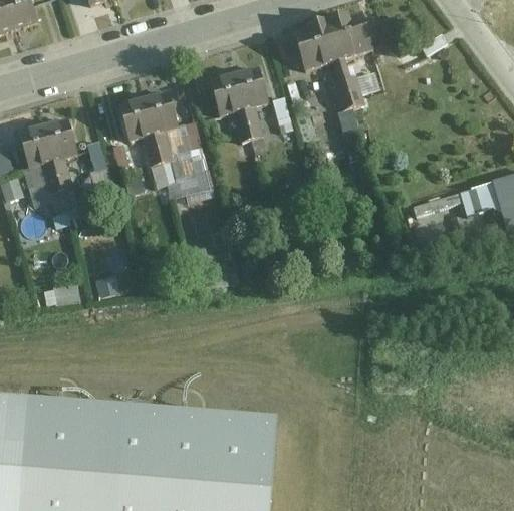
[(0,0),(0,36),(14,32),(4,0),(0,0)]
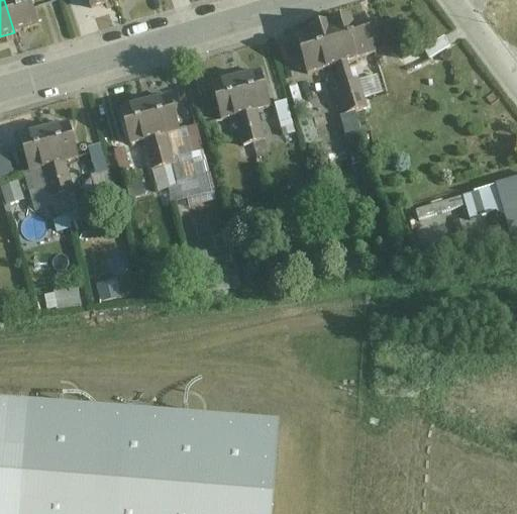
[(4,0),(14,32),(39,25),(31,0),(4,0)]
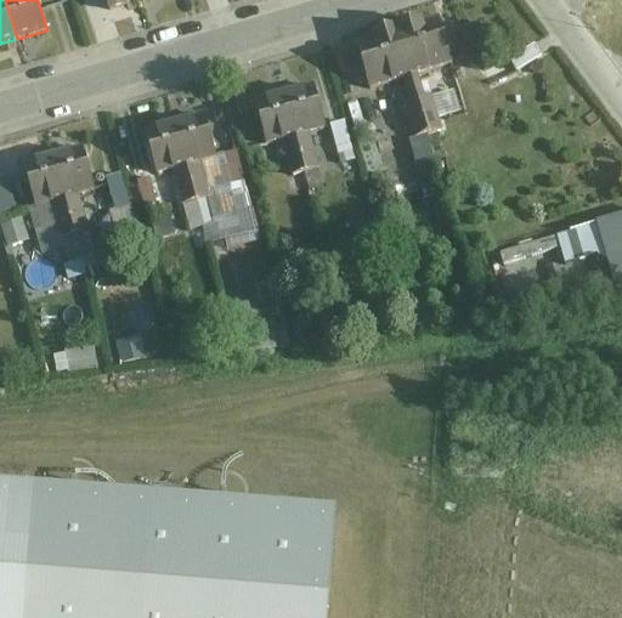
[(105,0),(108,10),(137,0),(105,0)]
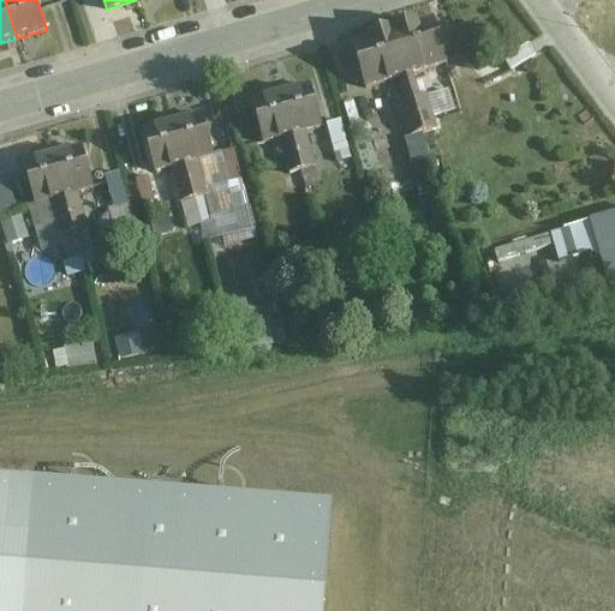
[(434,12),(393,24),(424,130),(439,125),(428,89),(421,91),(413,71),(448,60),(434,12)]
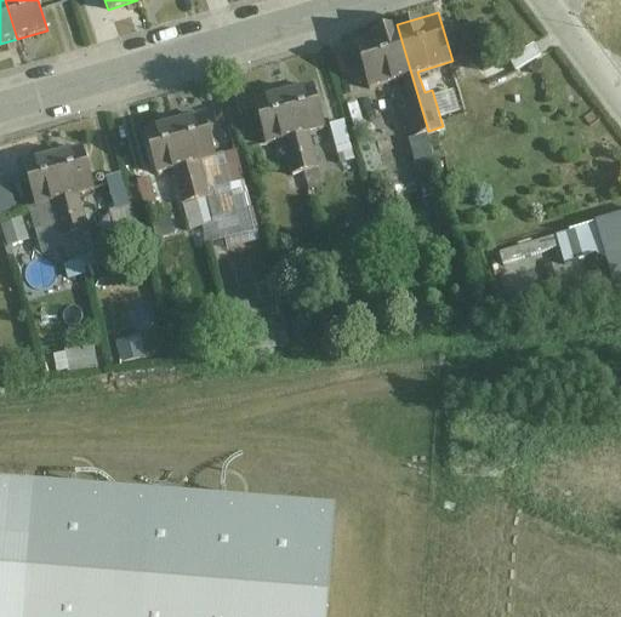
[(414,136),(428,131),(397,24),(355,38),(371,87),(402,78),(408,96),(403,98),(414,136)]
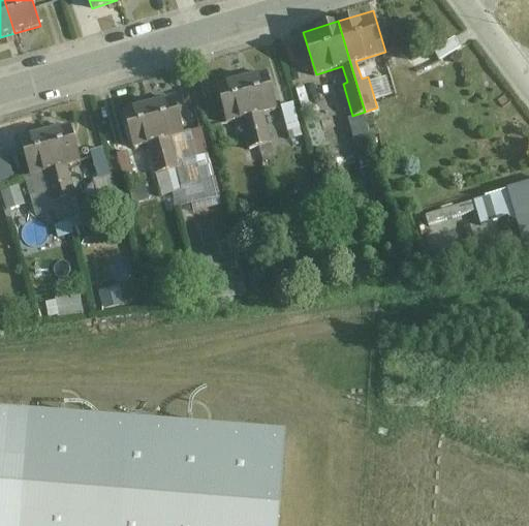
[(458,50),(453,39),(435,49),(440,58),(458,50)]
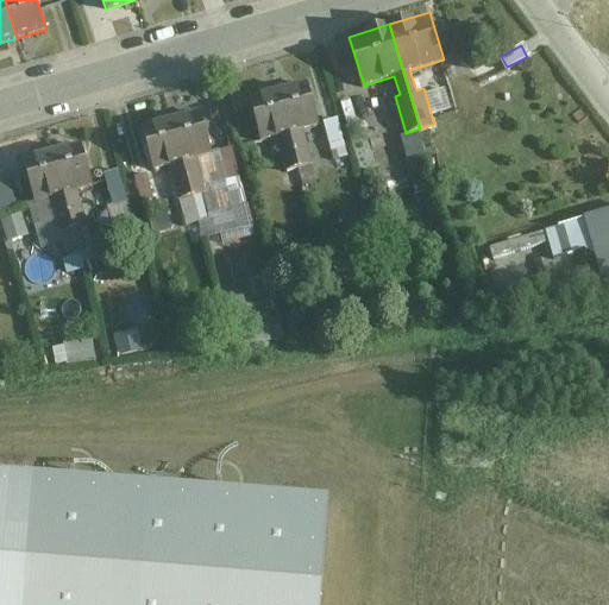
[(308,77),(248,94),(261,142),(276,137),(284,168),(313,159),(305,130),(321,125),(308,77)]
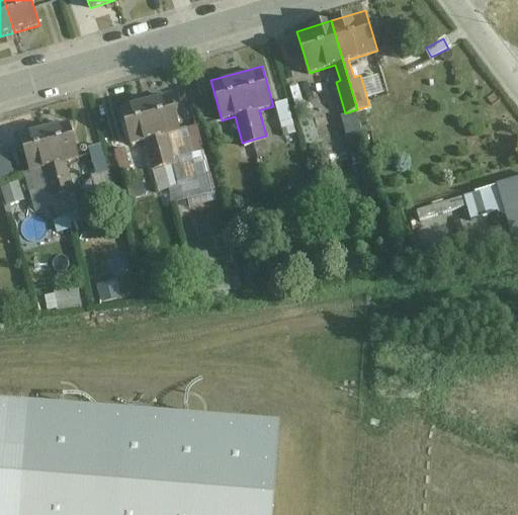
[(169,92),(145,98),(164,164),(175,161),(168,134),(179,131),(169,92)]
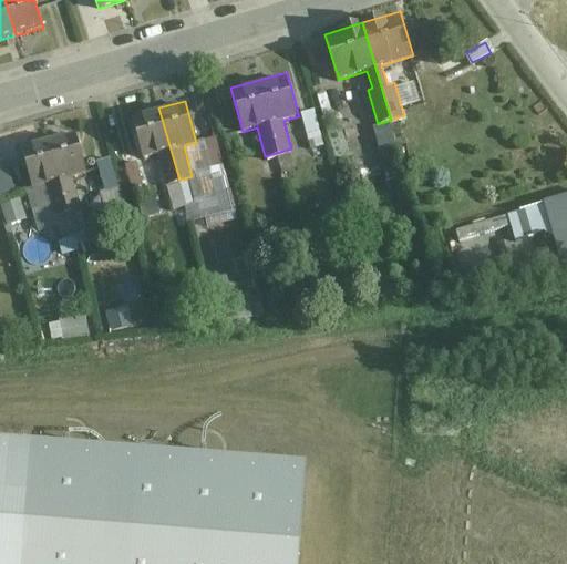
[(322,129),(316,106),(303,111),(310,133),(322,129)]
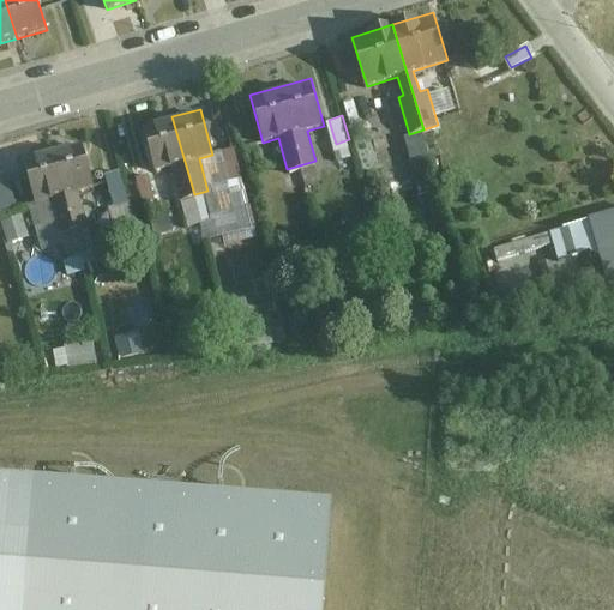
[(181,198),(194,194),(172,116),(144,124),(155,169),(172,164),(181,198)]
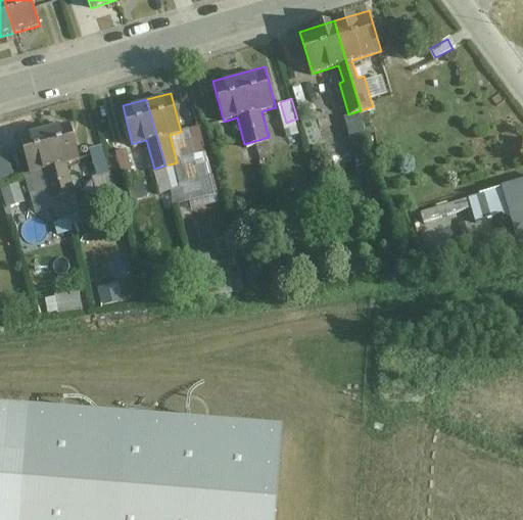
[(67,121),(43,128),(62,194),(73,191),(64,162),(79,158),(67,121)]
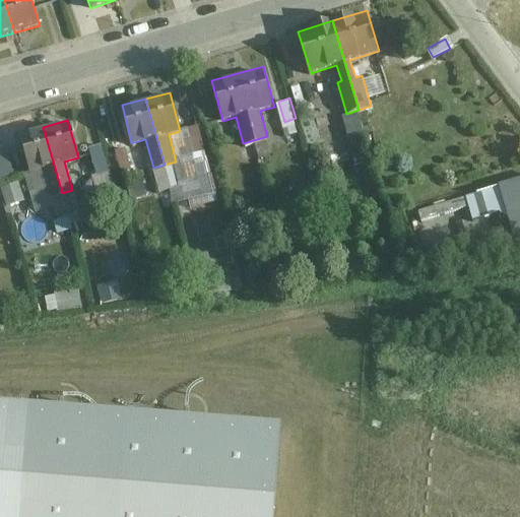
[(202,144),(196,126),(186,129),(191,147),(202,144)]
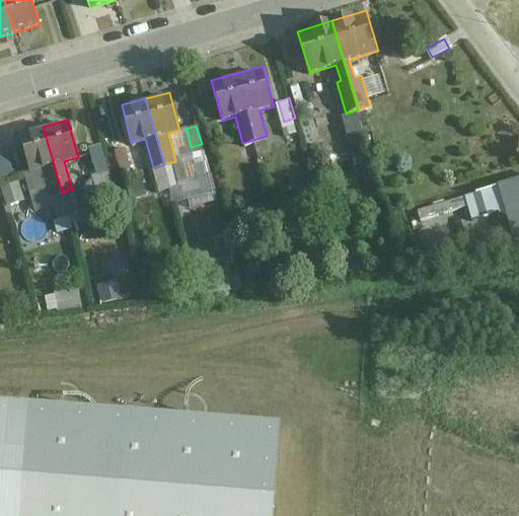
[(52,196),(62,193),(43,127),(18,133),(28,169),(44,165),(52,196)]
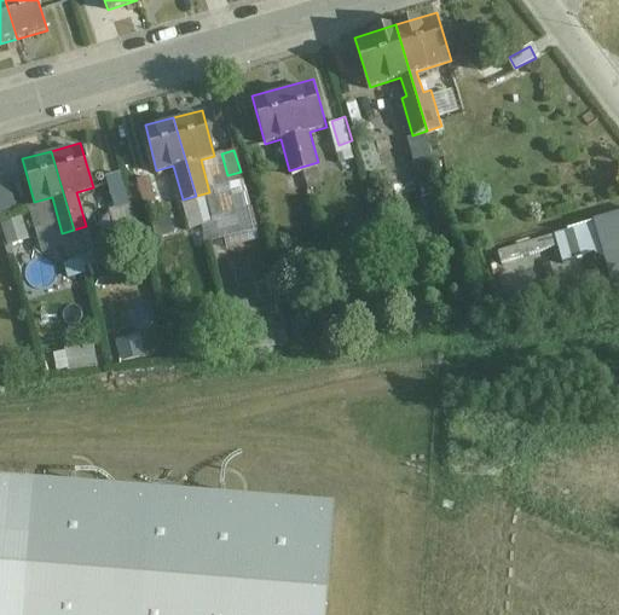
[(0,213),(16,209),(5,170),(0,172),(0,213)]
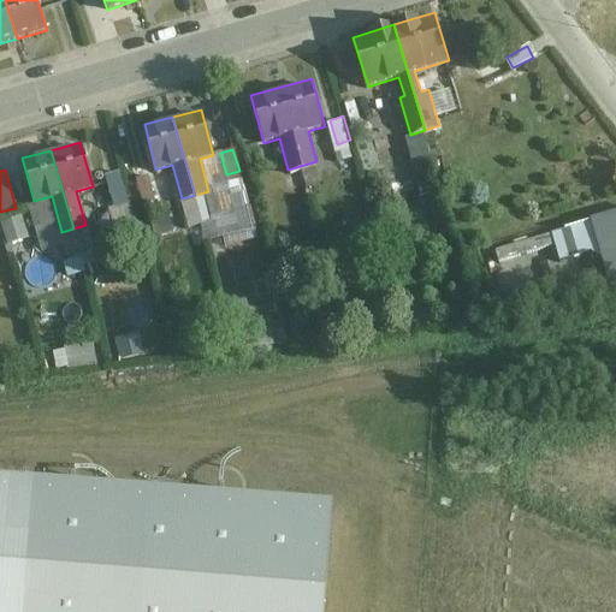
[(128,202),(118,170),(105,173),(114,206),(128,202)]
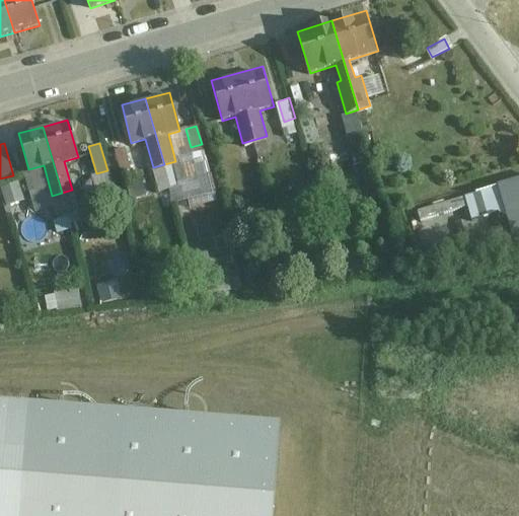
[(131,168),(125,146),(116,149),(121,170),(131,168)]
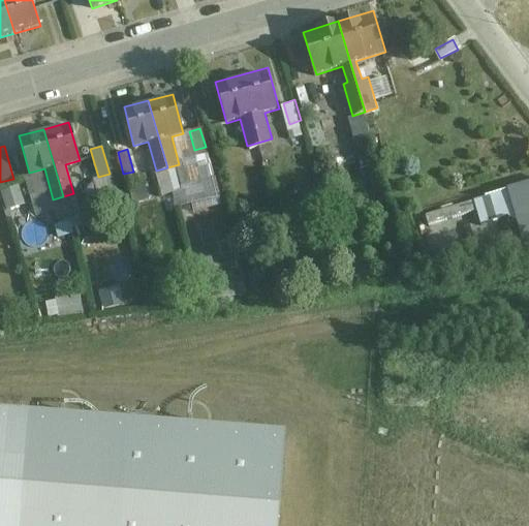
[(18,184),(0,189),(0,191),(5,208),(23,202),(18,184)]
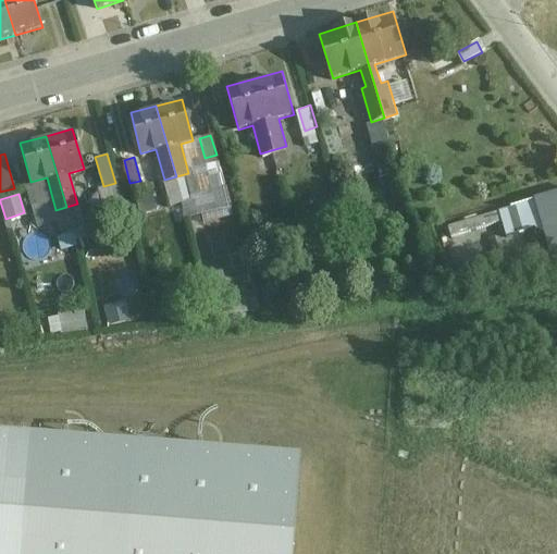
[(90,310),(53,312),(54,332),(91,330),(90,310)]
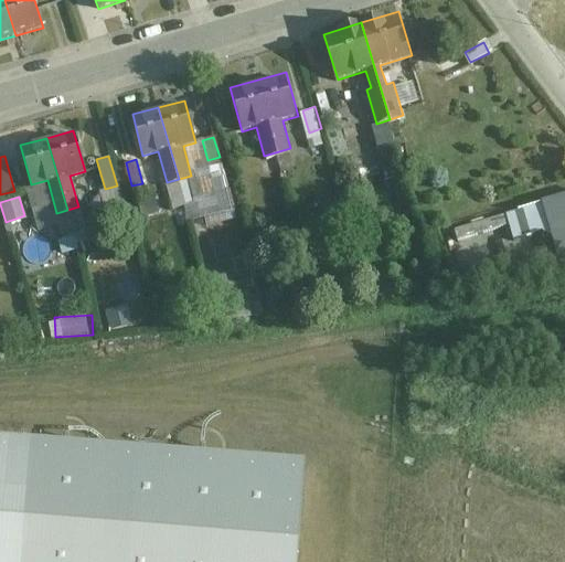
[(290,561),(298,464),(0,438),(0,561),(290,561)]
